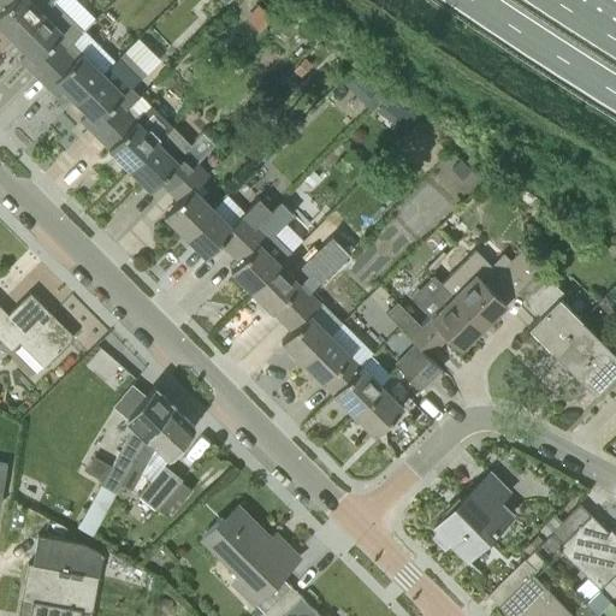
[(0,25),(13,39),(53,0),(4,0),(7,3),(0,10),(0,25)]
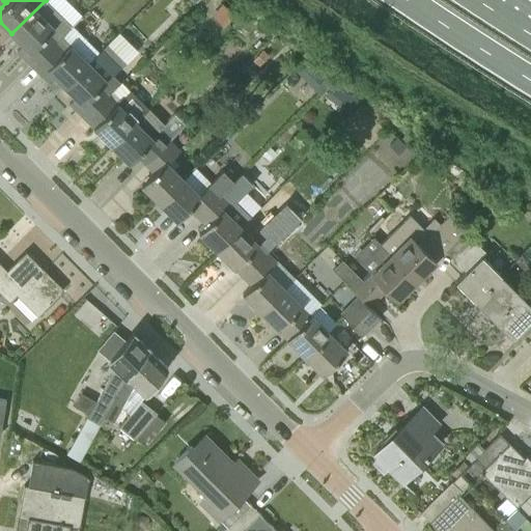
[(32,66),(74,25),(49,0),(46,0),(11,33),(10,34),(22,44),(17,50),(32,66)]
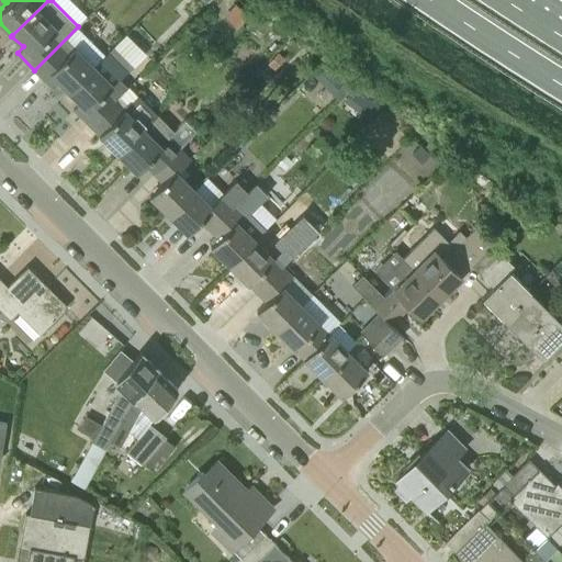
[(261,15),(254,24),(262,32),(270,24),(261,15)]
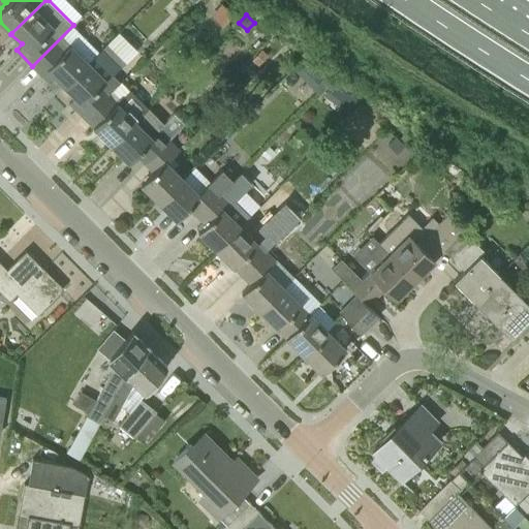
[(89,62),(99,51),(73,25),(57,40),(32,66),(48,81),(53,75),(64,87),(89,62)]
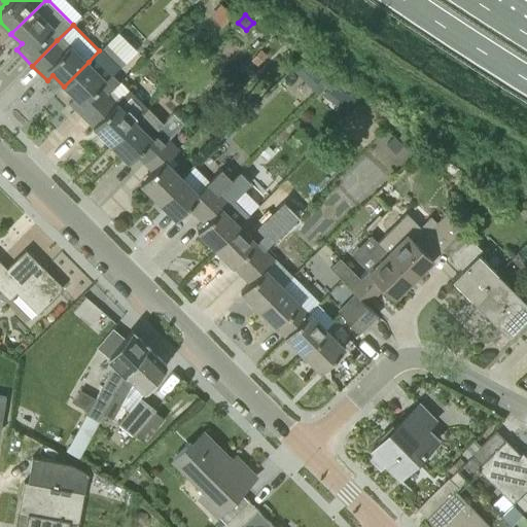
[(109,93),(120,81),(113,74),(126,62),(106,43),(99,50),(89,62),(64,86),(74,96),(68,101),(84,118),(109,93)]
